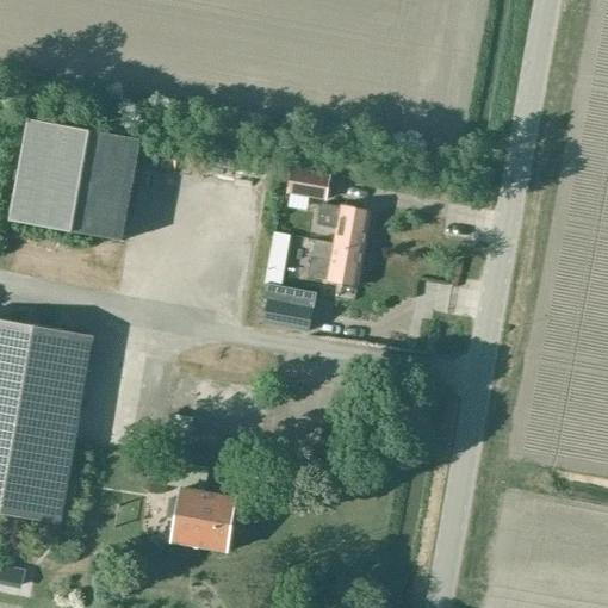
[(7,218),(123,239),(141,138),(25,118),(7,218)]
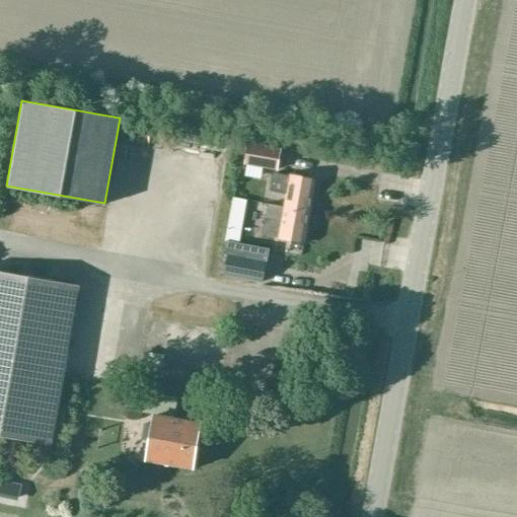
[(242,163),(276,169),(280,149),(245,142),(242,163)]
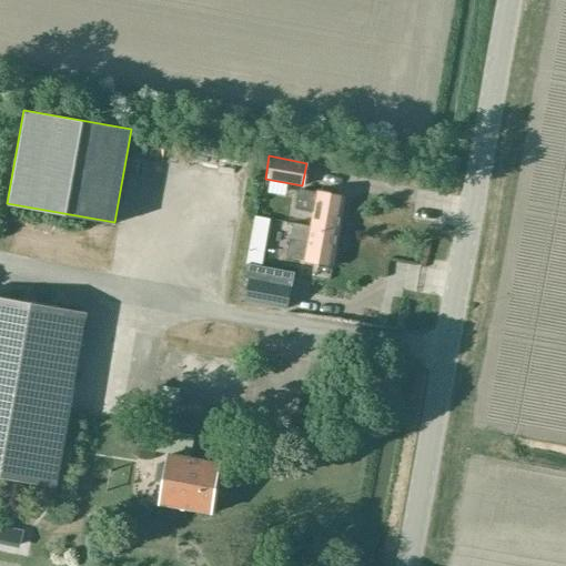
[(342,196),(314,192),(296,189),(293,209),(312,212),(310,225),(310,226),(336,231),(342,196)]
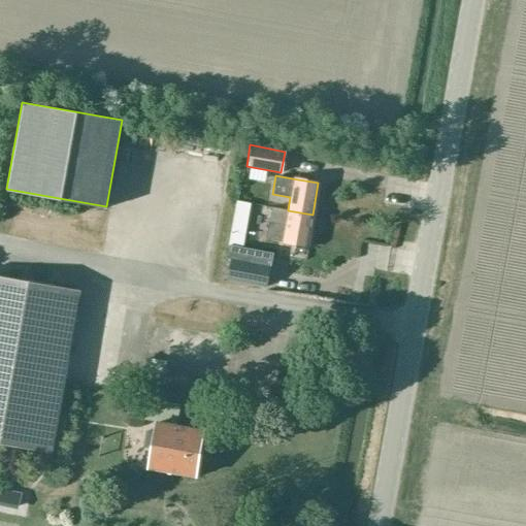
[(288,210),(288,209),(270,207),(264,238),(282,241),(282,242),(307,247),(313,215),(288,210)]
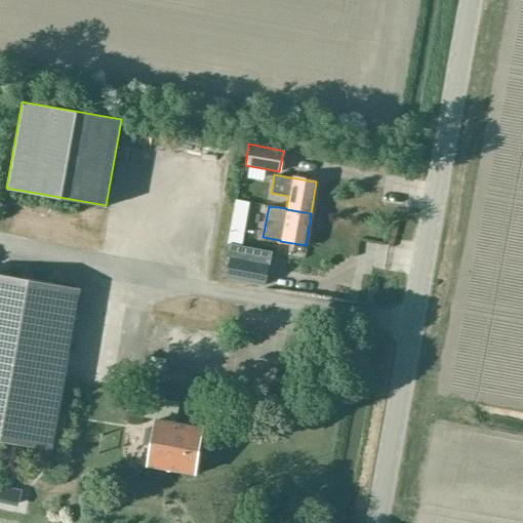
[(230,258),(226,279),(265,285),(268,265),(230,258)]
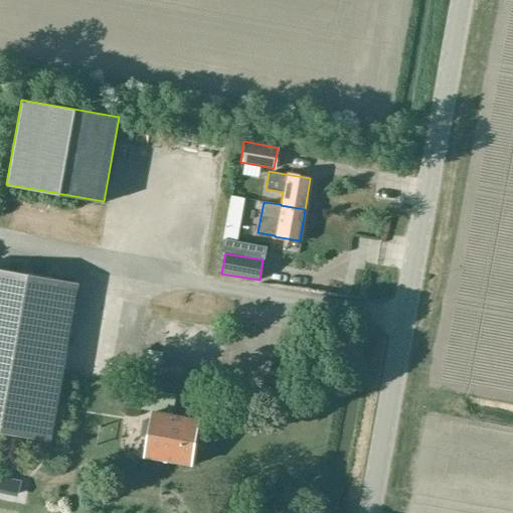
[(0,431),(42,439),(70,280),(0,266),(0,431)]
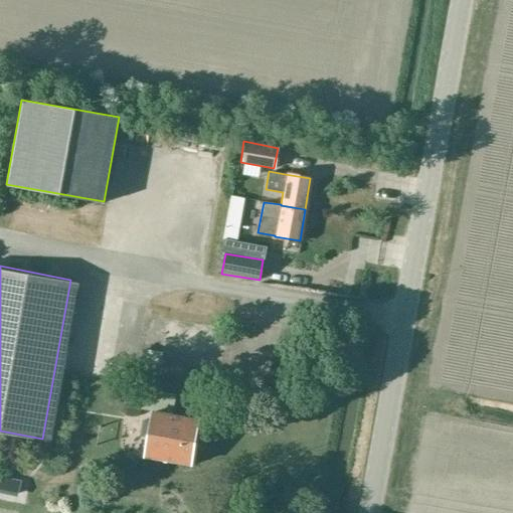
[(189,463),(193,441),(196,417),(149,410),(148,419),(141,419),(138,435),(145,436),(142,455),(189,463)]
